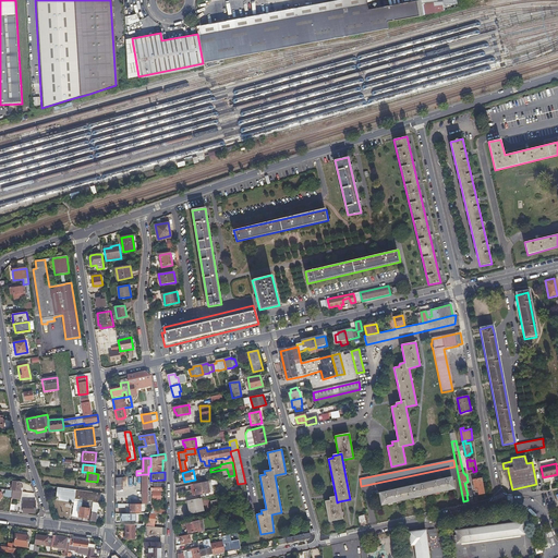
[(453,488),(451,477),(378,493),(381,505),(453,488)]
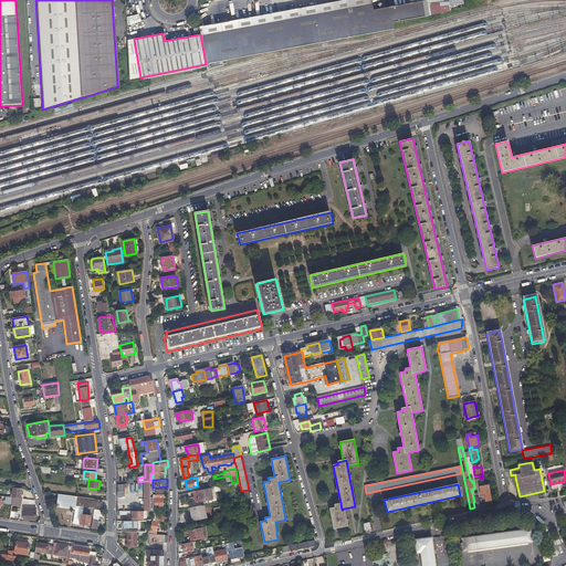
[(13,498),(18,499),(22,499),(23,489),(16,488),(13,498)]
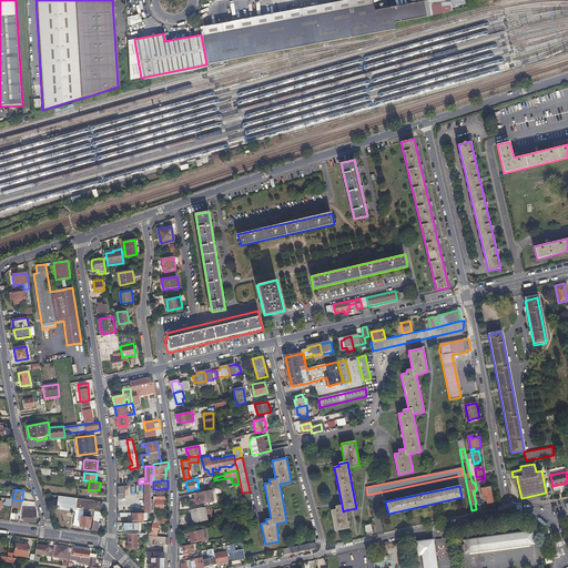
[(211,489),(198,493),(199,501),(200,504),(213,500),(211,489)]
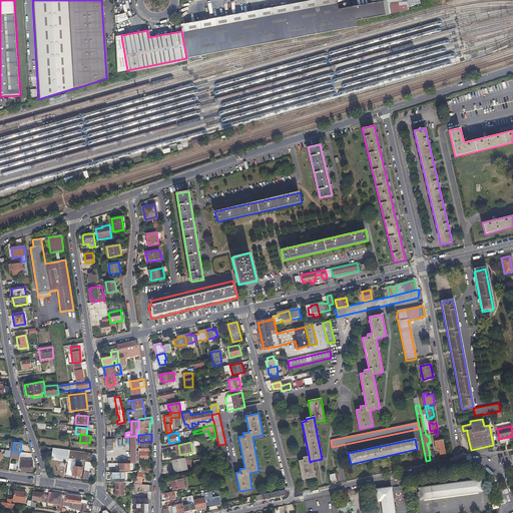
[(66,474),(81,476),(82,467),(85,468),(85,462),(91,463),(93,453),(53,448),(52,458),(69,460),(66,474)]
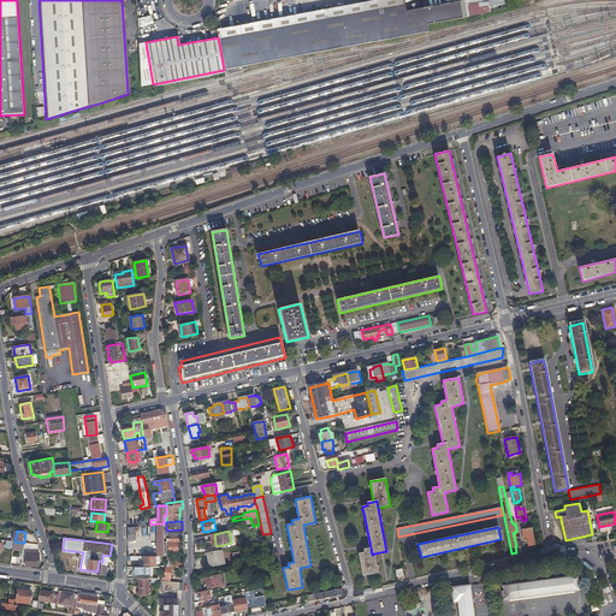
[(179,542),(179,539),(166,540),(166,544),(169,544),(169,552),(178,552),(177,542),(179,542)]
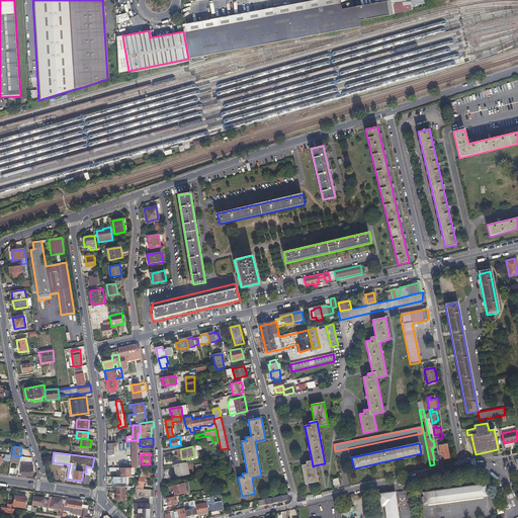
[(313,466),(312,460),(306,461),(307,464),(301,465),(306,484),(318,482),(315,465),(313,466)]
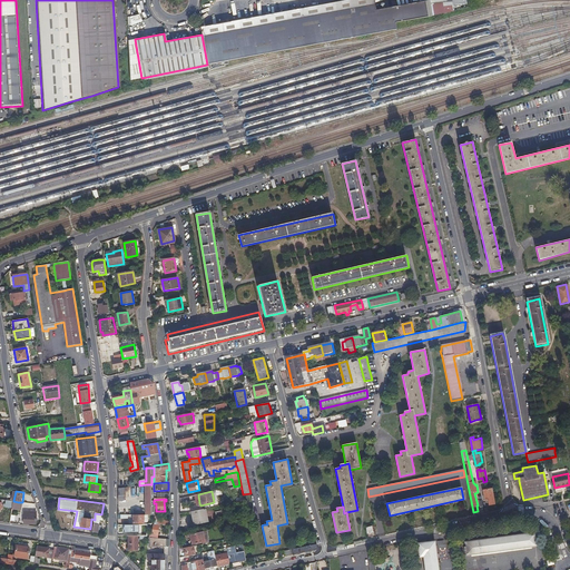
[(190,510),(194,523),(207,520),(204,508),(190,510)]
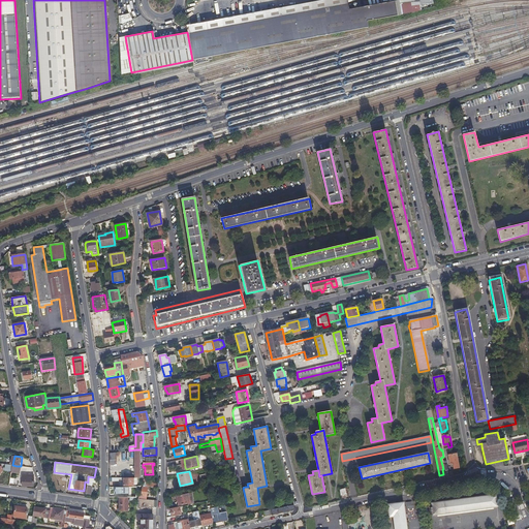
[(209,481),(207,473),(198,474),(200,484),(209,481)]
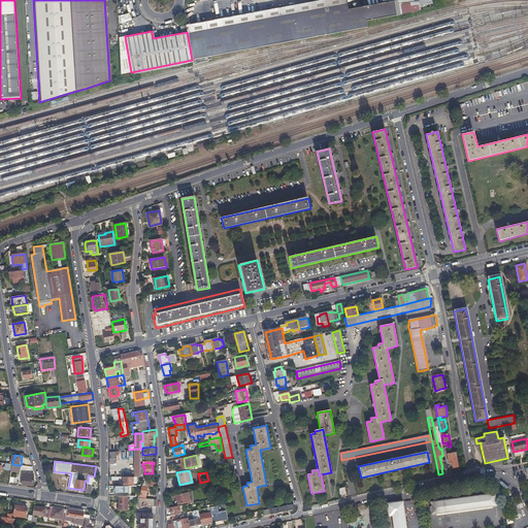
[(35,477),(32,477),(29,477),(29,475),(26,475),(26,473),(22,473),(23,486),(35,486),(35,477)]
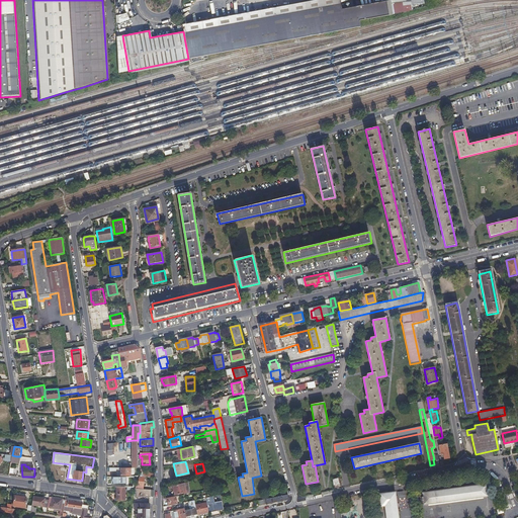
[(95,467),(92,467),(86,466),(86,472),(84,483),(89,484),(91,473),(94,475),(95,467)]
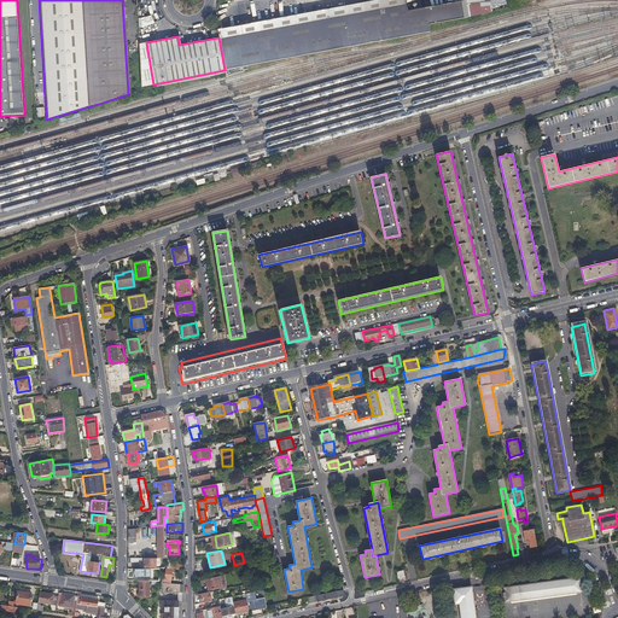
[(217,589),(217,587),(216,584),(221,583),(219,577),(207,579),(209,590),(217,589)]
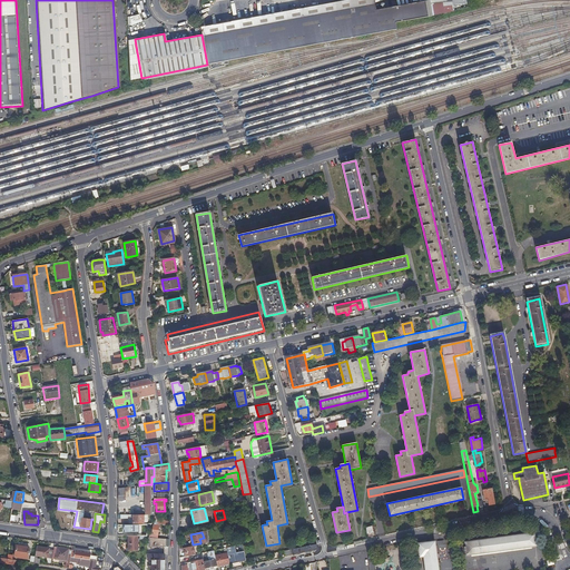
[(533,533),(464,542),(467,553),(536,546),(533,533)]
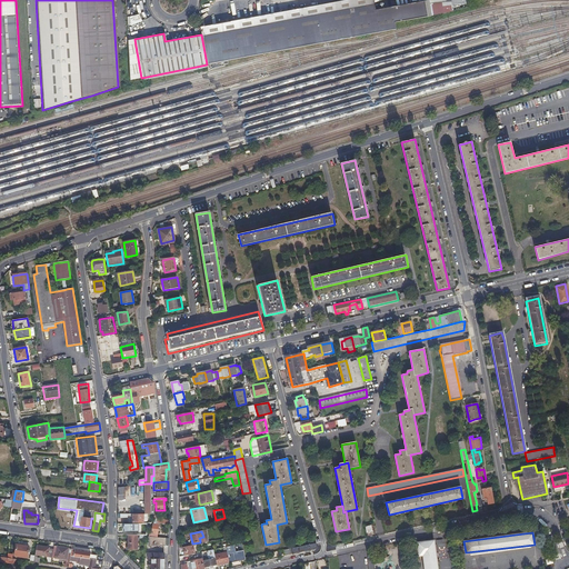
[(129,536),(129,542),(128,550),(139,551),(140,537),(137,536),(129,536)]
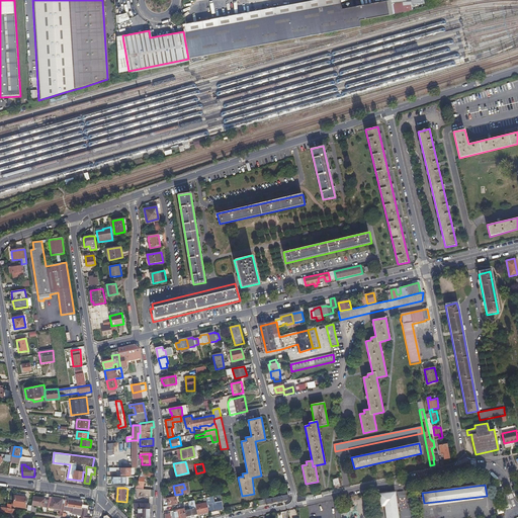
[(398,517),(395,493),(379,494),(381,507),(385,506),(386,517),(398,517)]
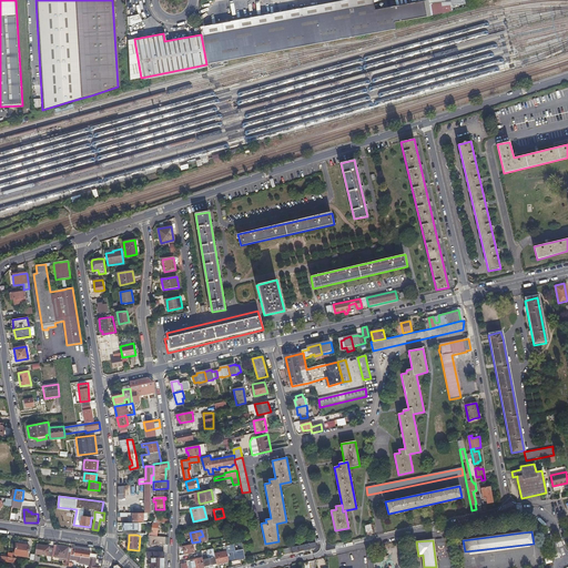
[(226,546),(230,561),(232,561),(245,558),(242,543),(226,546)]
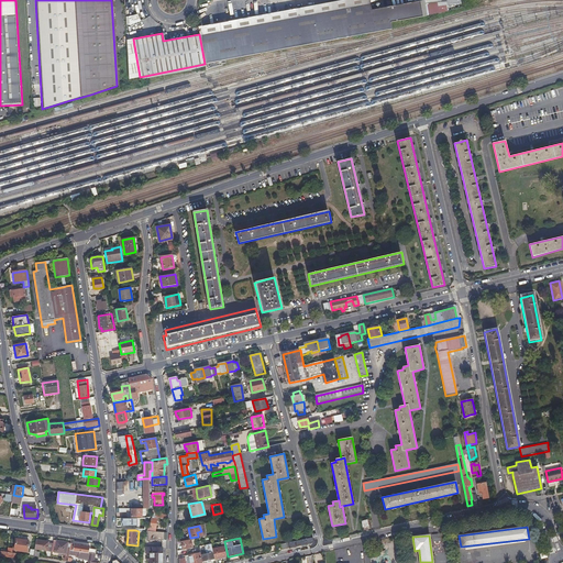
[(312,538),(297,540),(283,543),(284,549),(313,542),(313,541),(312,538)]
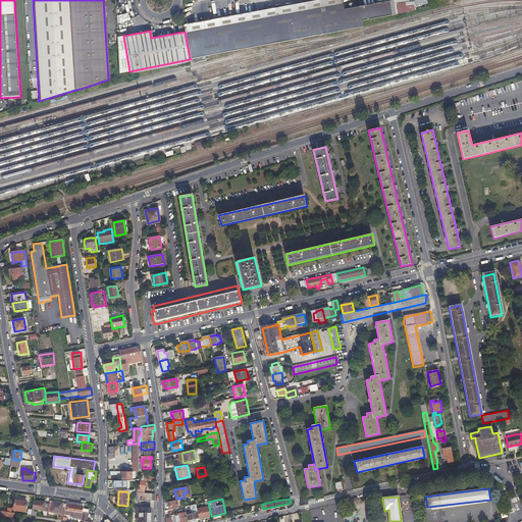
[(24,512),(25,507),(27,502),(14,500),(13,510),(15,510),(14,513),(19,514),(20,511),(24,512)]
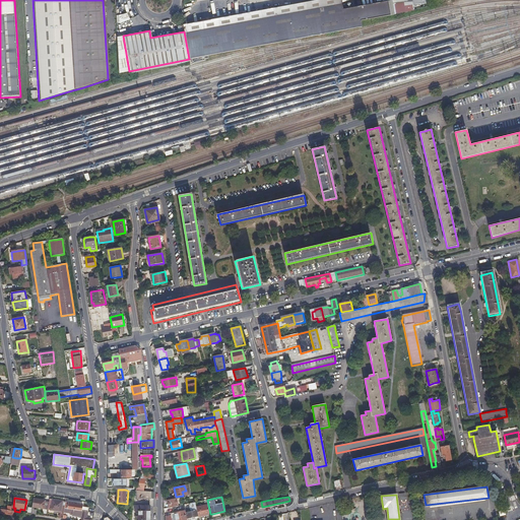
[(33,507),(38,508),(44,508),(45,499),(34,498),(33,507)]
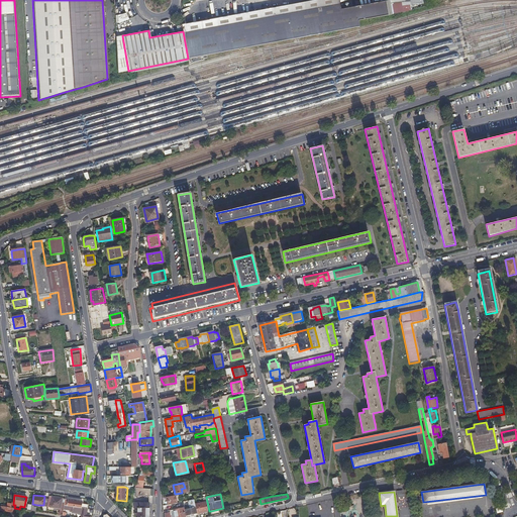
[(168,505),(173,504),(177,503),(176,496),(166,498),(168,505)]
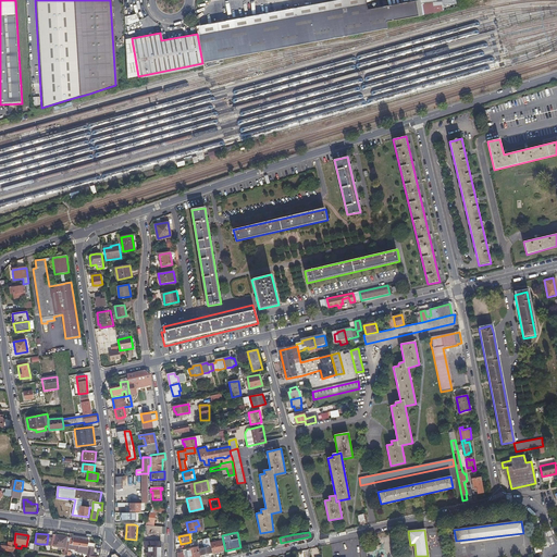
[(69,544),(70,537),(69,537),(52,535),(51,545),(62,546),(62,548),(64,549),(64,555),(67,555),(67,552),(69,548),(69,544)]
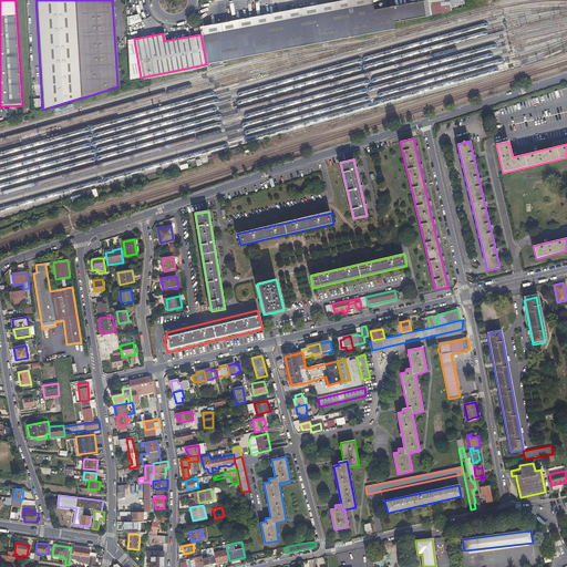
[(216,563),(229,560),(226,545),(213,547),(216,563)]
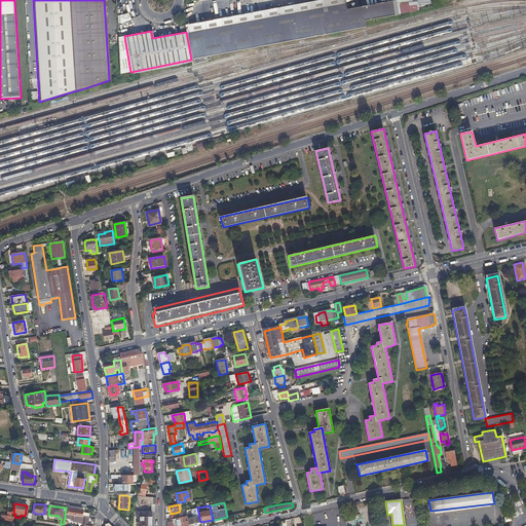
[(66,508),(65,514),(87,517),(88,518),(89,514),(83,513),(83,512),(81,512),(82,511),(77,510),(77,509),(75,509),(75,510),(66,508)]
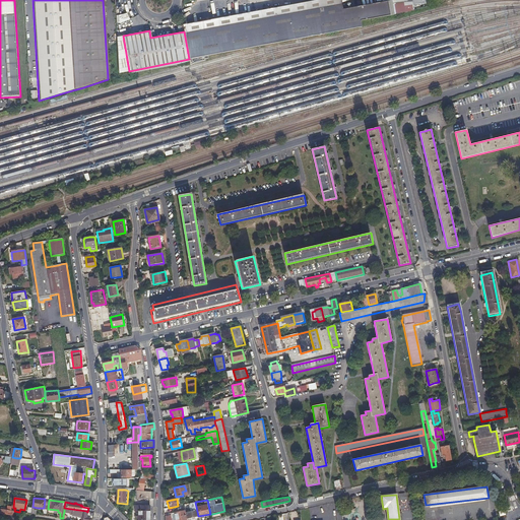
[(189,519),(199,518),(198,516),(195,502),(189,504),(191,512),(186,513),(187,519),(189,519)]
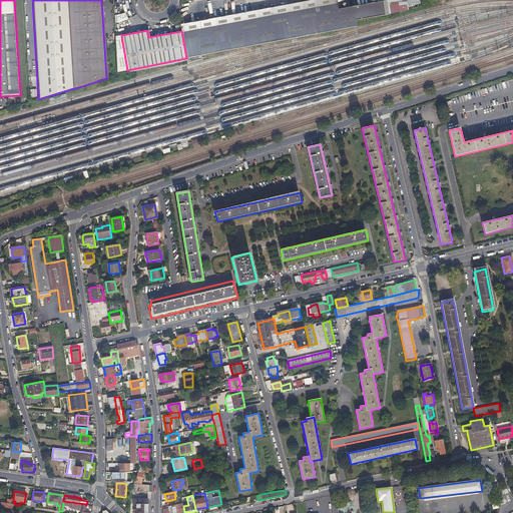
[(147,512),(148,499),(140,499),(133,499),(132,506),(137,506),(136,512),(147,512)]
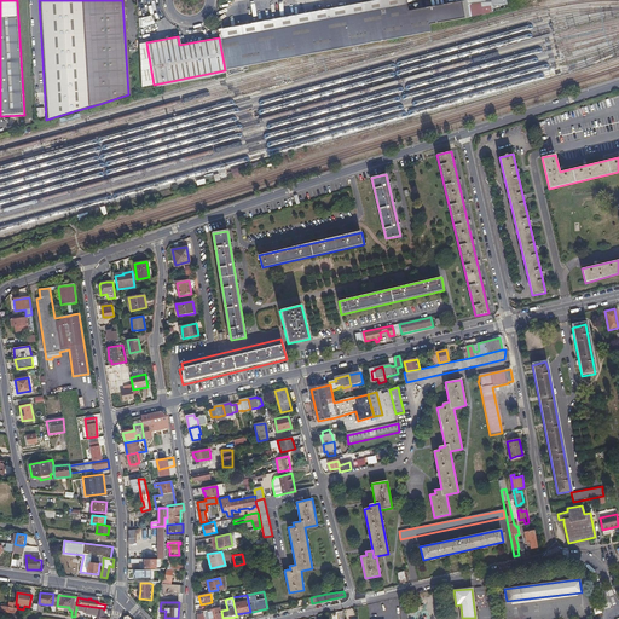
[(103,608),(76,605),(76,609),(86,611),(86,613),(97,614),(96,618),(100,618),(102,615),(103,608)]
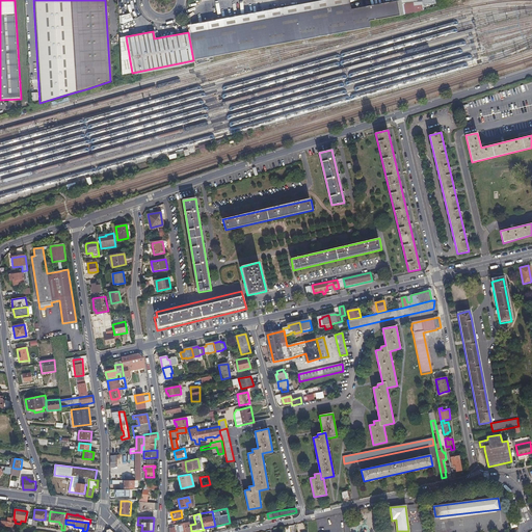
[(179,525),(180,531),(191,531),(189,523),(179,525)]
